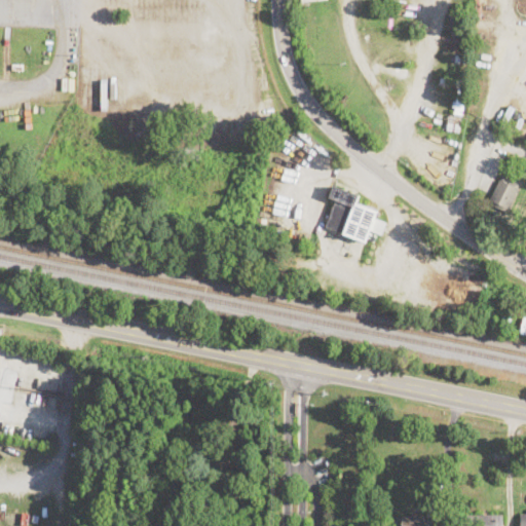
[(468,57),(467,64),(456,63),(457,54),(468,57)]
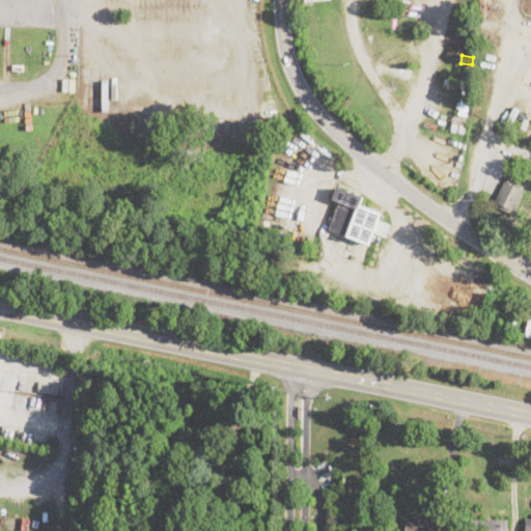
[(470,81),(469,87),(445,84),(446,79),(470,81)]
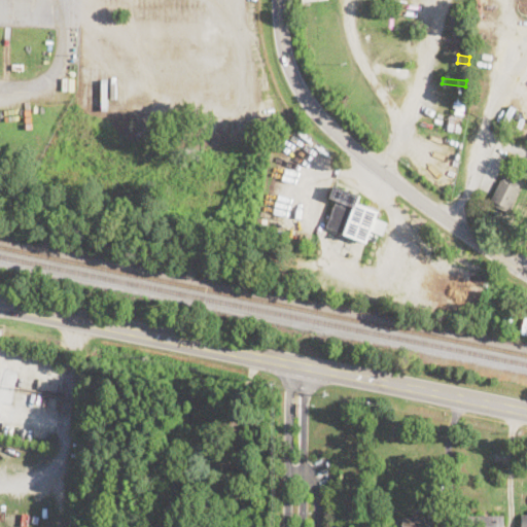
[(467,90),(463,115),(456,114),(460,89),(467,90)]
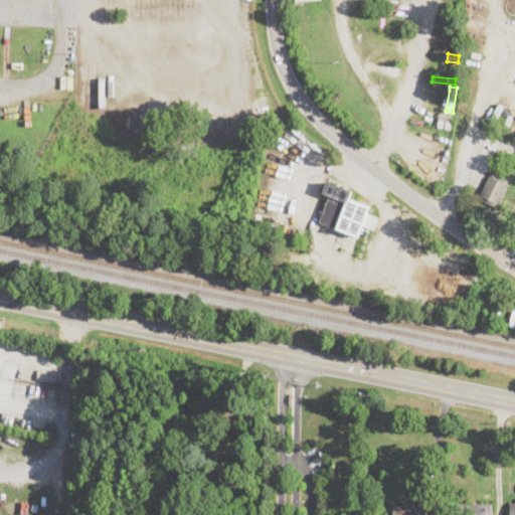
[(453,116),(450,131),(438,128),(441,113),(453,116)]
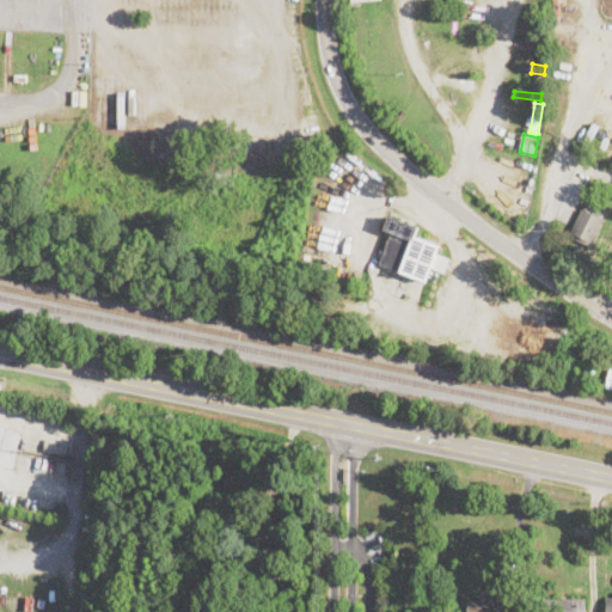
[(587,204),(605,214),(603,219),(604,220),(593,243),(591,242),(589,245),(573,237),(575,233),(571,232),(582,209),(585,210),(587,204)]
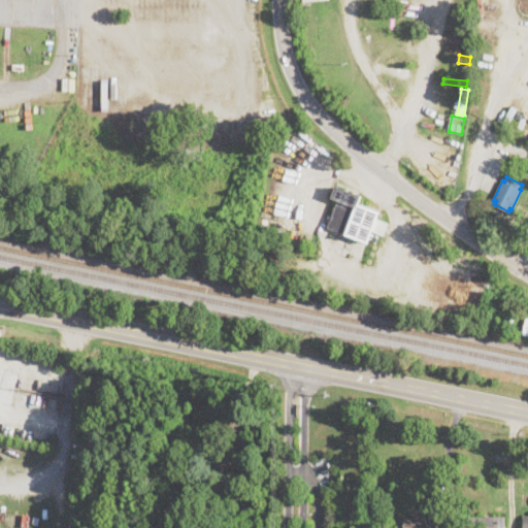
[(383,215),(382,219),(378,218),(377,219),(390,224),(385,236),(373,232),(371,236),(378,239),(375,244),(369,242),(368,244),(328,229),(338,201),(332,198),(336,187),(367,198),(364,205),(381,212),(380,213),(383,215)]
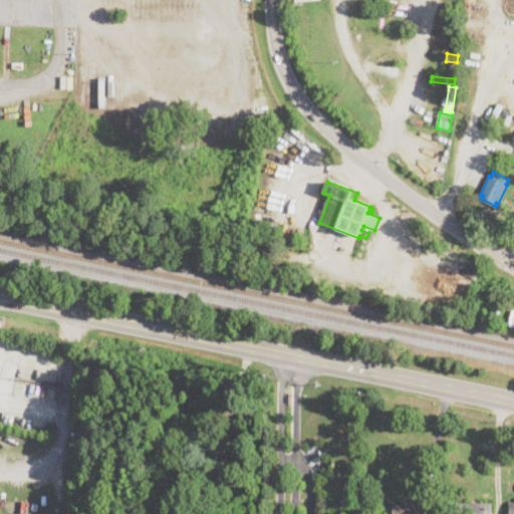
[(501,312),(498,321),(489,318),(493,309),(501,312)]
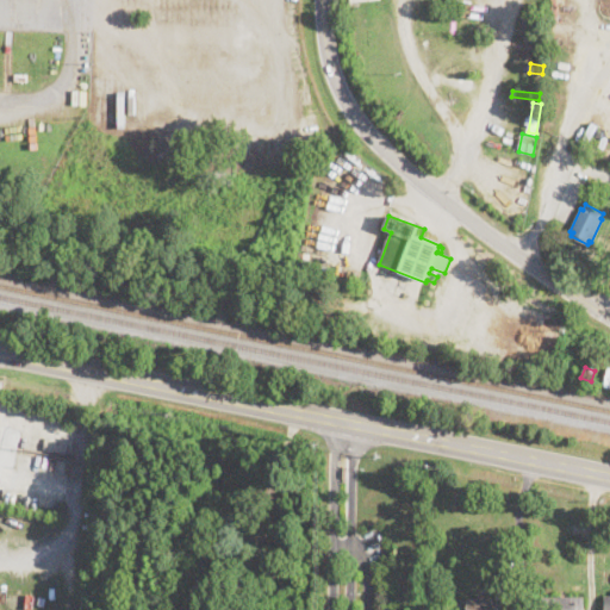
[(232,602),(230,603),(228,602),(225,601),(225,598),(225,595),(228,593),(230,592),(232,593),(235,595),(235,598),(234,601),(232,602)]
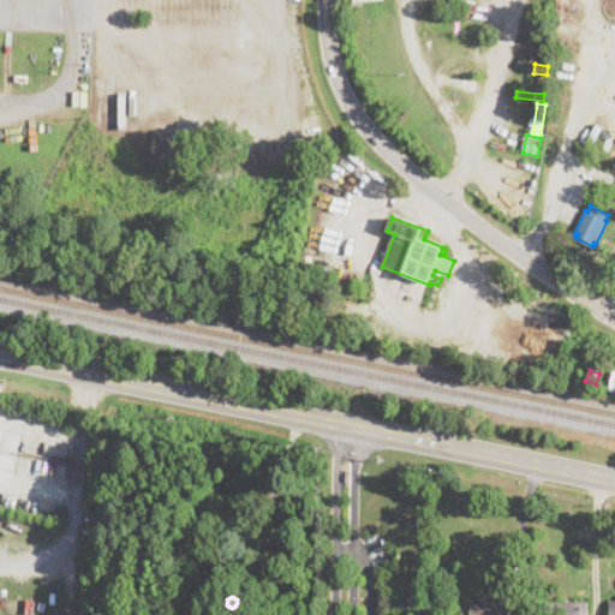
[(500,602),(500,614),(463,614),(463,604),(472,604),(472,602),(500,602)]
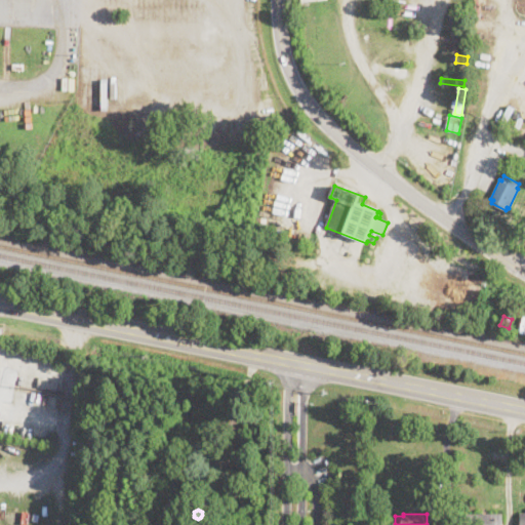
[(502,514),(502,524),(460,524),(460,514),(502,514)]
